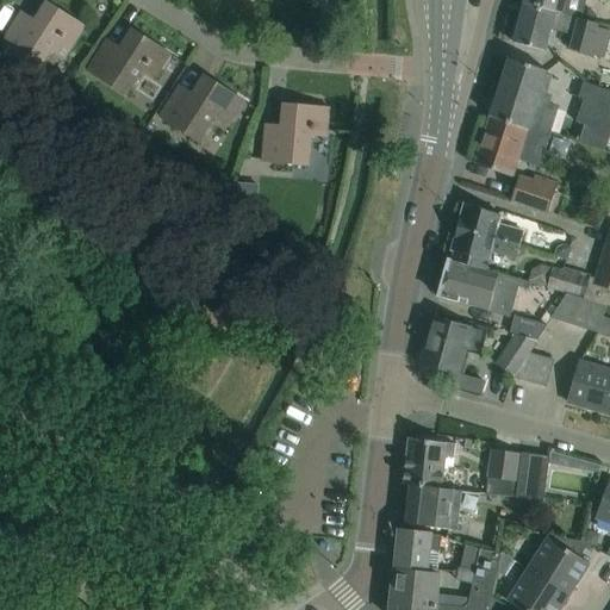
[(524,0),(524,4),(567,17),(580,19),(585,0),(524,0)]
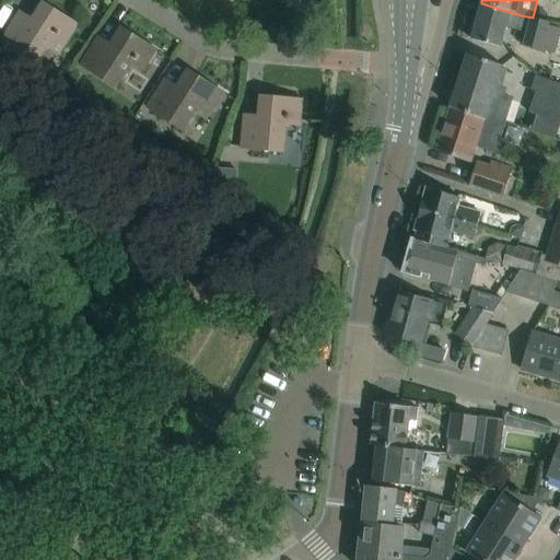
[(63,47),(66,43),(78,25),(43,2),(42,1),(27,24),(18,18),(20,13),(19,12),(0,39),(0,43),(34,66),(51,39),(63,47)]
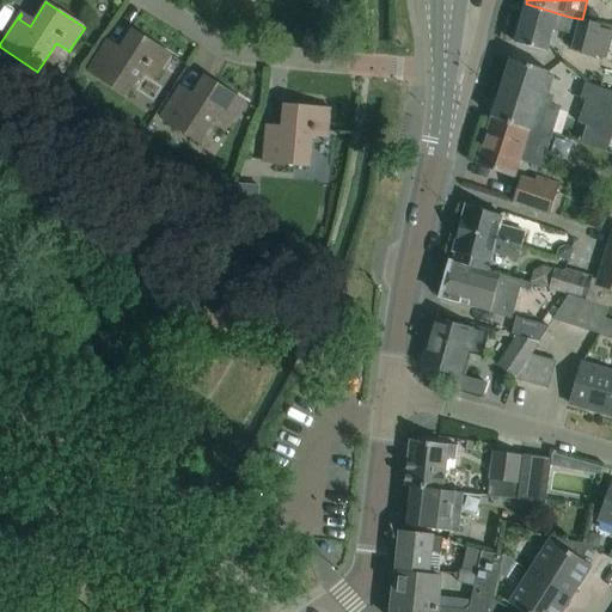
[(569,17),(526,4),(515,43),(538,49),(546,51),(552,29),(576,36),(573,49),(591,55),(592,53),(594,53),(601,25),(582,19),(569,17)]
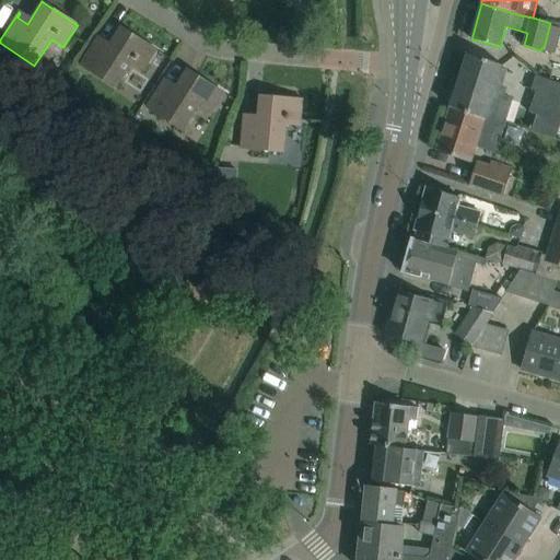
[(97,37),(92,45),(80,65),(116,88),(130,65),(142,72),(156,50),(121,27),(120,26),(106,49),(96,43),(98,38),(97,37)]
